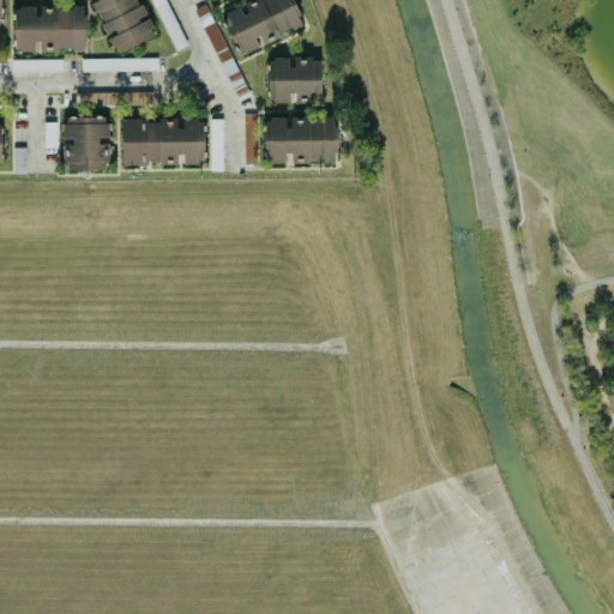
[(154,37),(137,0),(90,0),(114,54),(154,37)]
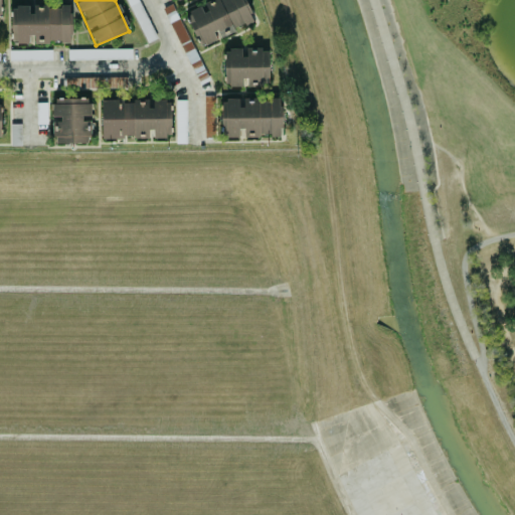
[(199,46),(252,22),(242,0),(211,0),(184,12),(199,46)]
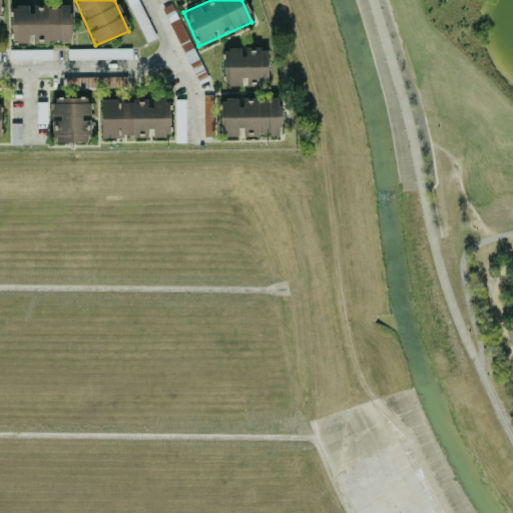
[(71,43),(70,5),(34,5),(34,13),(29,13),(29,5),(11,5),(11,43),(71,43)]
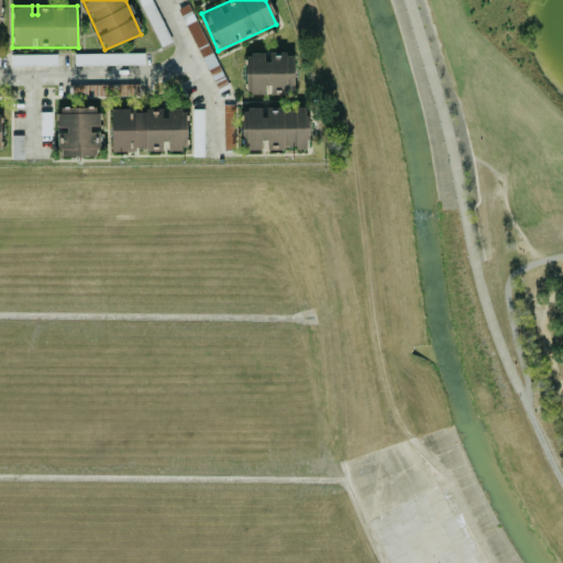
[(251,53),(251,63),(245,63),(245,94),(294,92),(293,52),(251,53)]
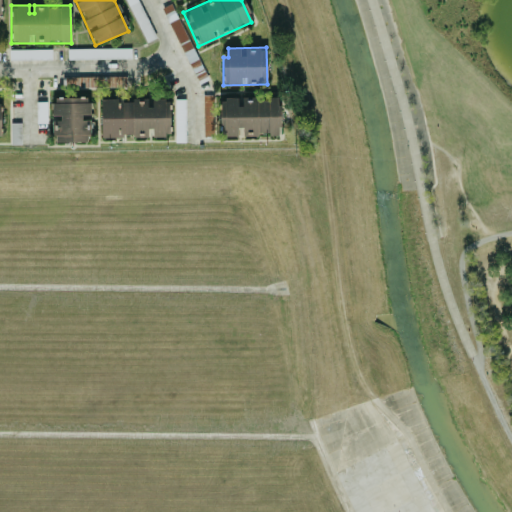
[(67,49),(68,59),(131,58),(131,48),(67,49)]
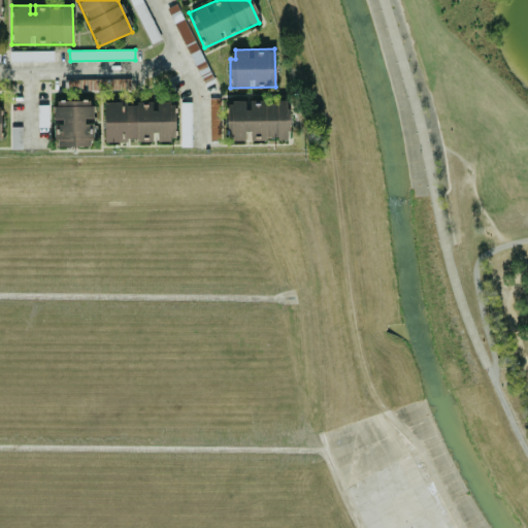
[(53,61),(53,51),(10,52),(10,62),(53,61)]
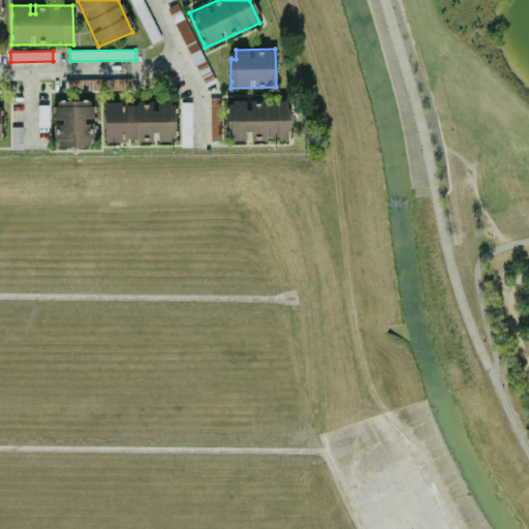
[(93,146),(92,100),(54,101),(55,147),(93,146)]
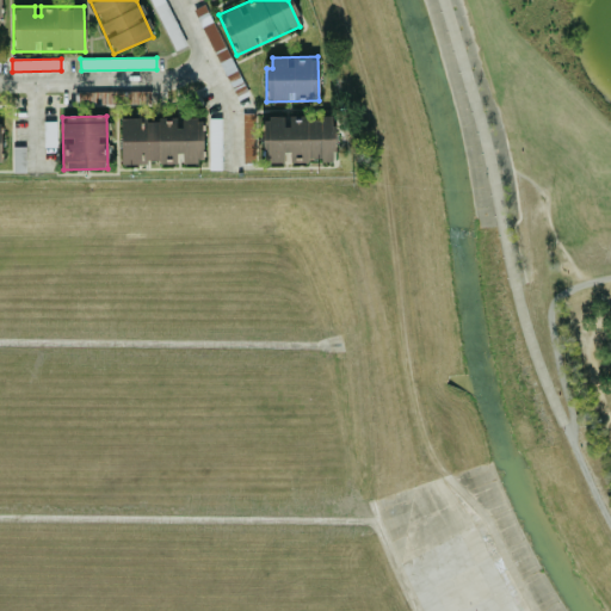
[(332,161),(332,118),(287,118),(287,116),(263,116),(263,161),(332,161)]
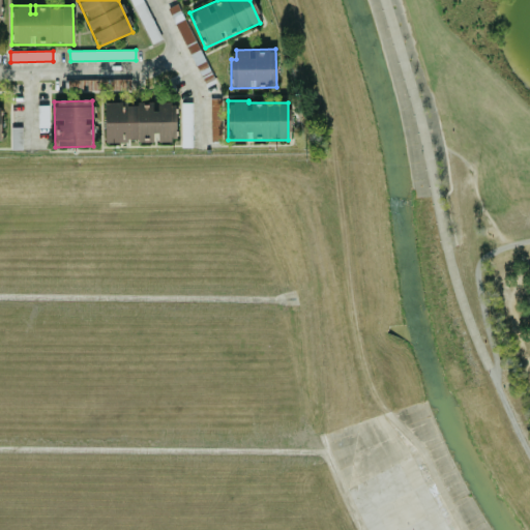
[(105,142),(176,142),(176,102),(105,102),(105,142)]
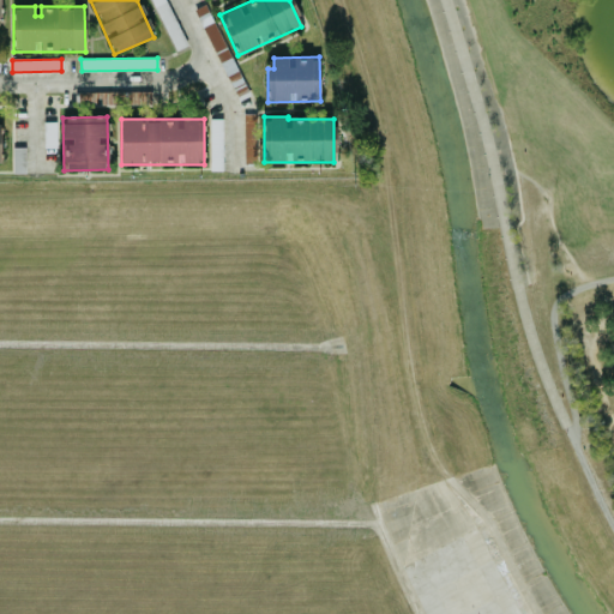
[(55,121),(43,122),(43,148),(56,148),(55,121)]
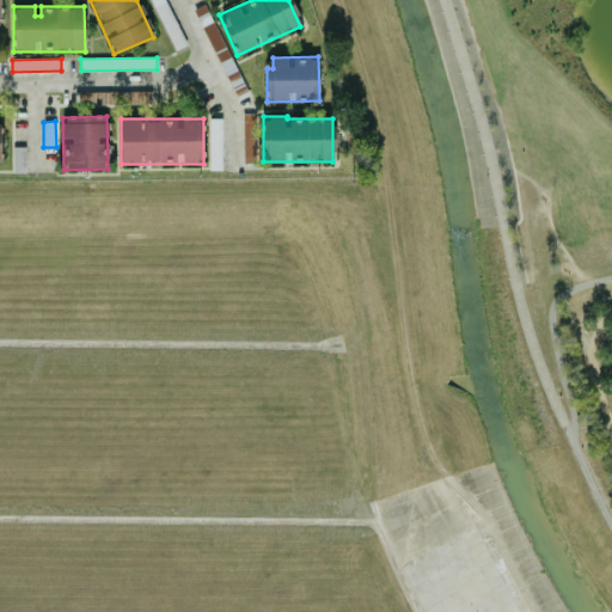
[(25,172),(25,147),(12,146),(12,172),(25,172)]
